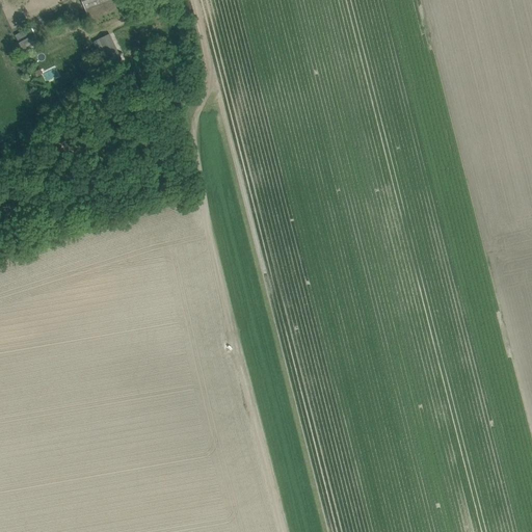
[(124,7),(121,0),(82,0),(90,21),(124,7)]
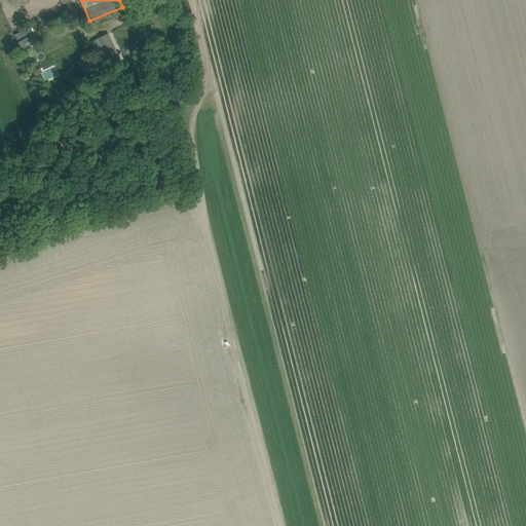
[(31,27),(15,34),(24,50),(39,42),(31,27)]
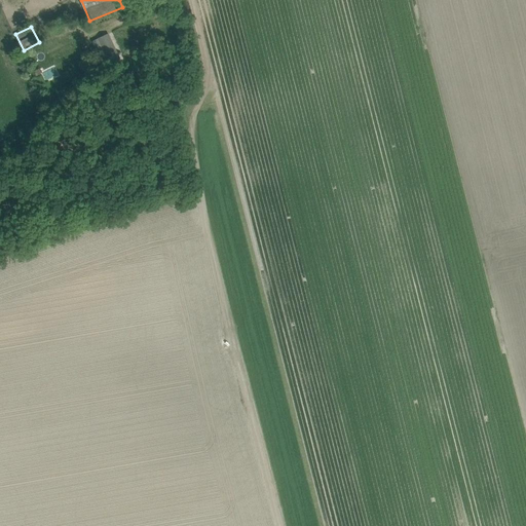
[(106,69),(109,67),(122,61),(109,33),(92,41),(106,69)]
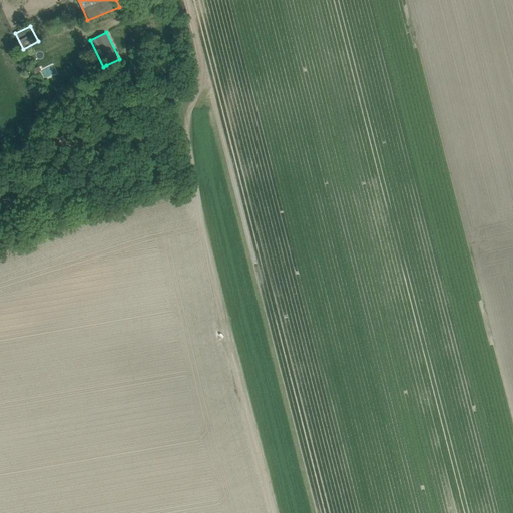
[(90,72),(99,68),(94,57),(85,62),(90,72)]
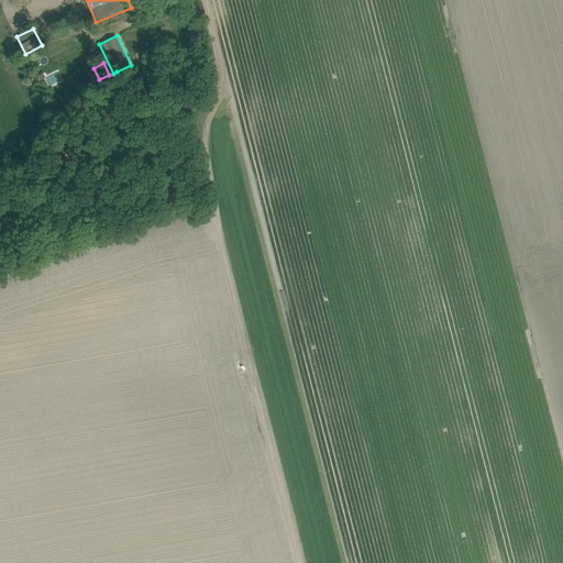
[(37,156),(31,162),(31,163),(39,172),(45,166),(39,157),(37,156)]
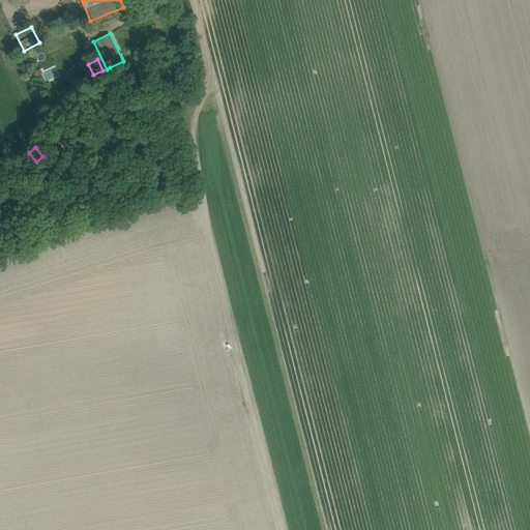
All buildings are outlined.
